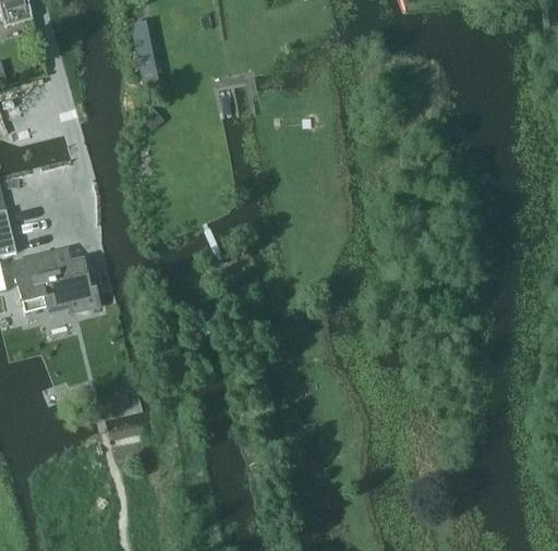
[(0,0),(0,3),(5,24),(33,16),(27,0),(0,0)]
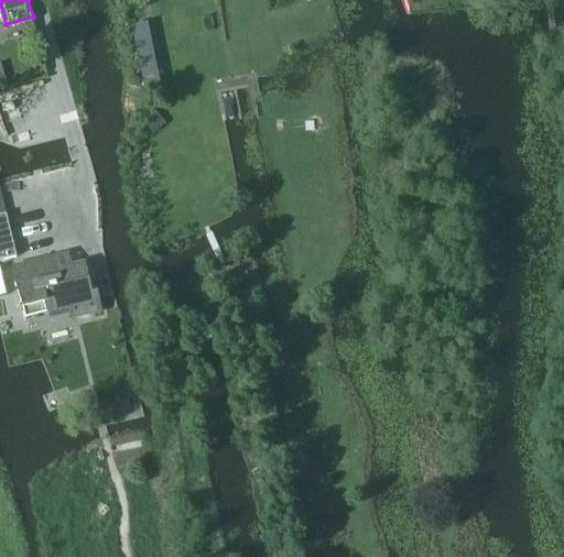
[(145,85),(161,82),(150,31),(134,34),(145,85)]
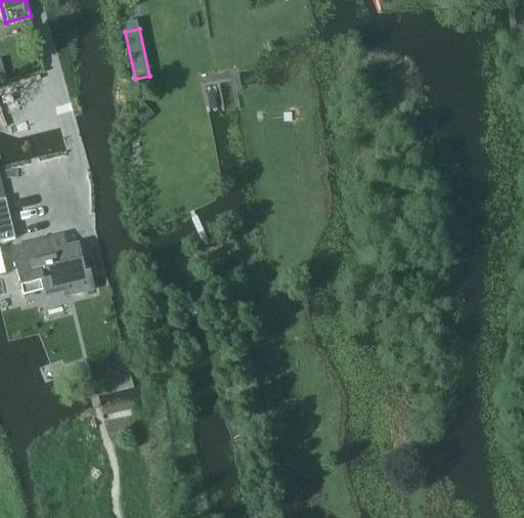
[(141,97),(130,106),(142,120),(153,111),(141,97)]
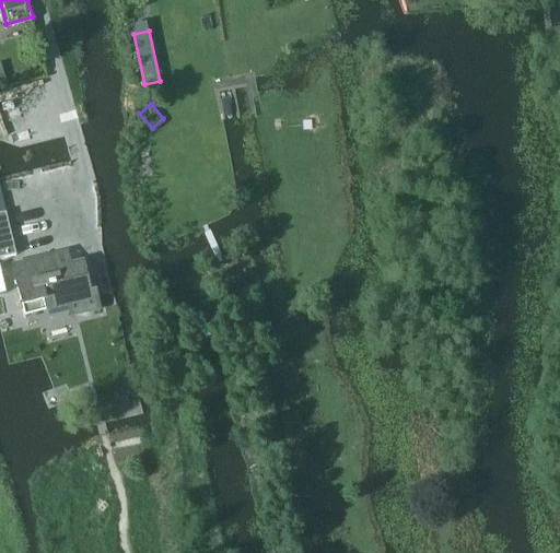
[(150,140),(136,142),(137,160),(152,159),(150,140)]
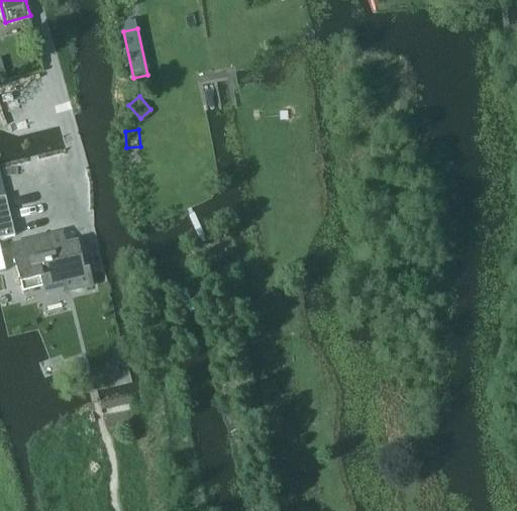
[(60,170),(80,166),(72,132),(70,132),(52,136),(53,140),(60,170)]
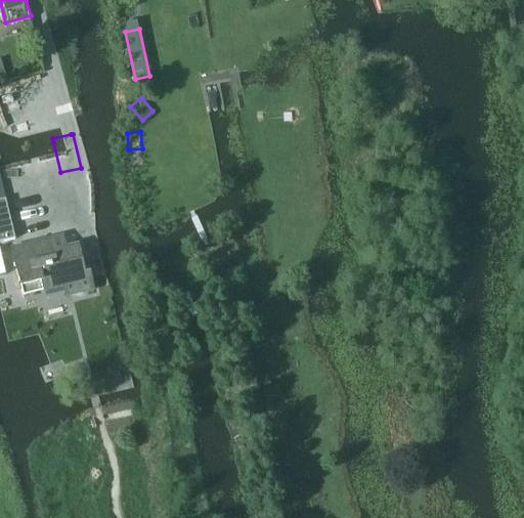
[(70,212),(85,209),(79,180),(63,183),(70,212)]
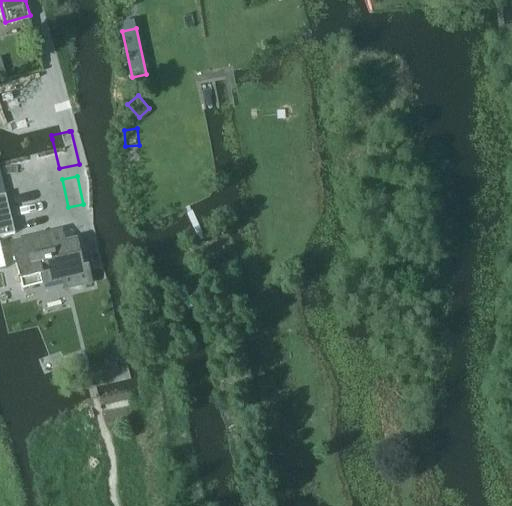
[(5,190),(0,190),(0,232),(15,228),(5,190)]
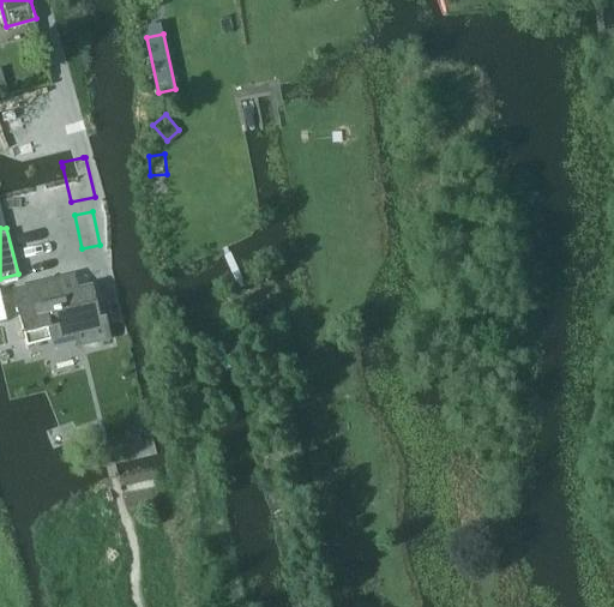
[(79,284),(76,269),(12,284),(26,344),(74,334),(77,344),(112,336),(107,313),(101,314),(92,281),(79,284)]
